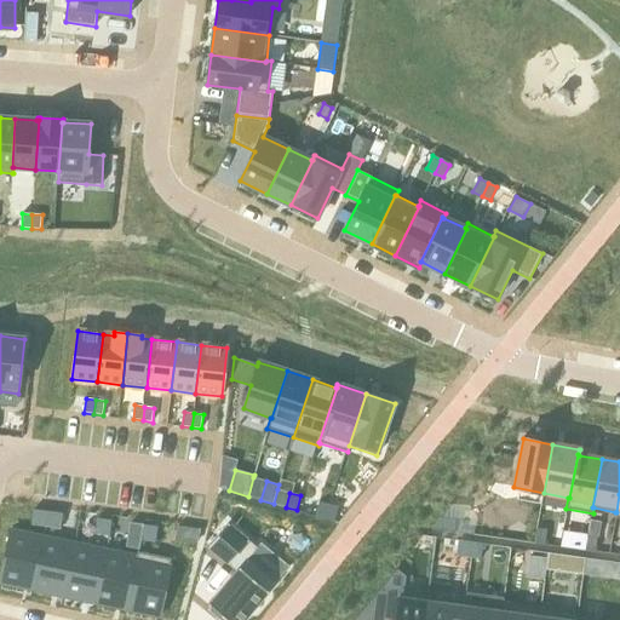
[(320,503),(315,516),(325,520),(328,505),(320,503)]
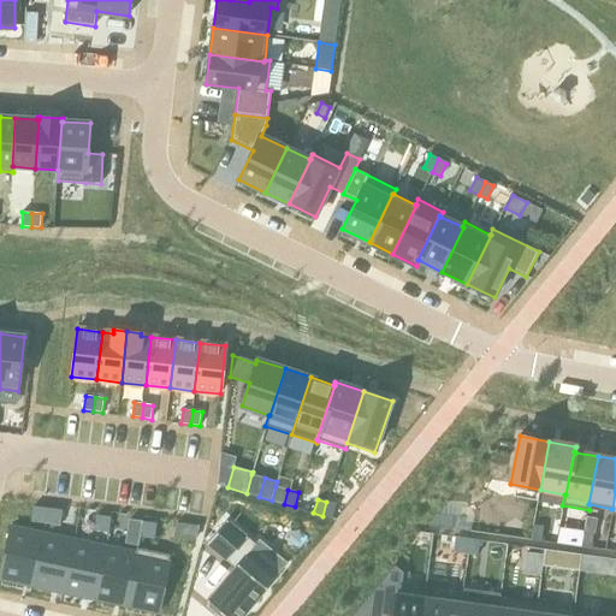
[(326,502),(323,516),(332,519),(336,504),(326,502)]
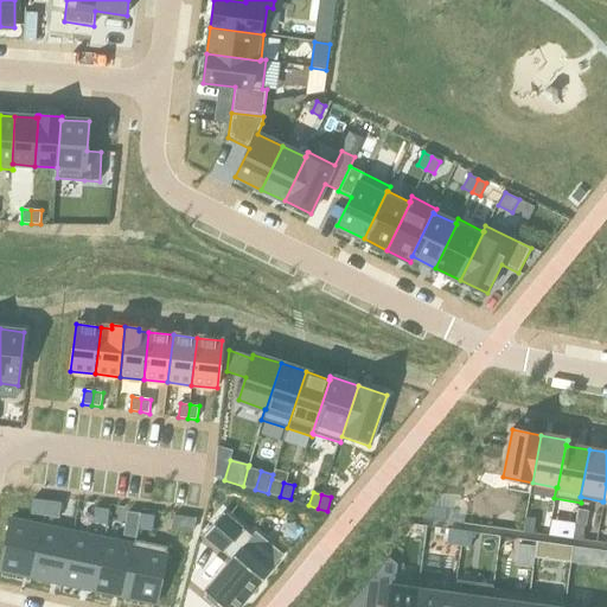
[(33,499),(31,513),(45,516),(48,502),(33,499)]
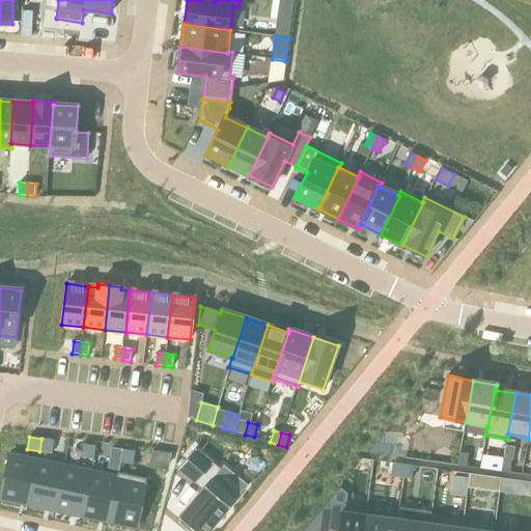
[(42,439),(39,451),(52,453),(54,440),(42,439)]
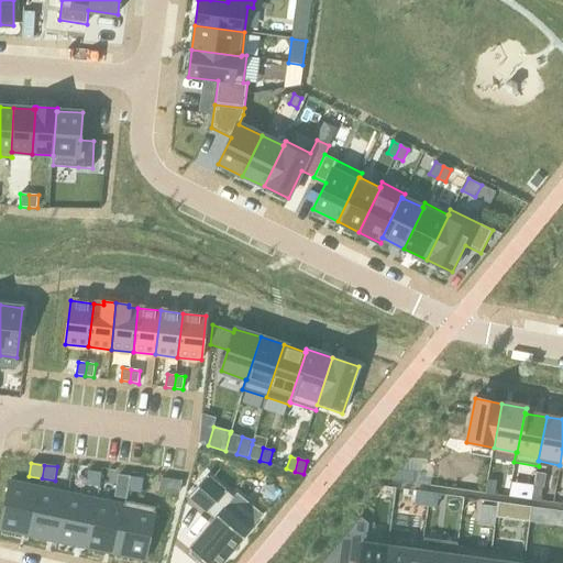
[(400,470),(393,481),(412,483),(415,472),(400,470)]
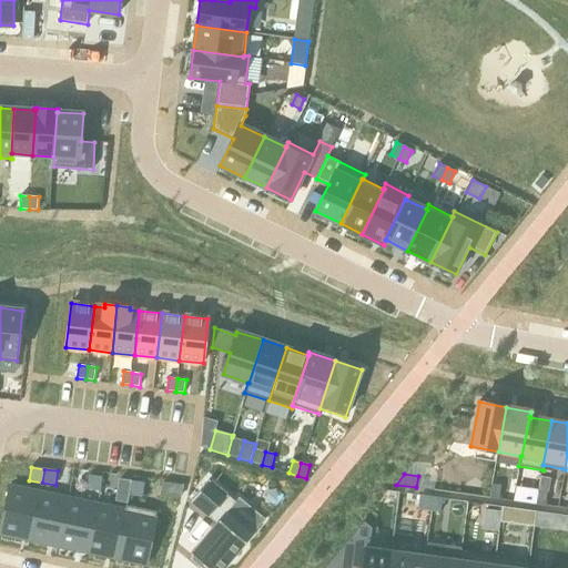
[(89,475),(87,488),(101,490),(102,477),(89,475)]
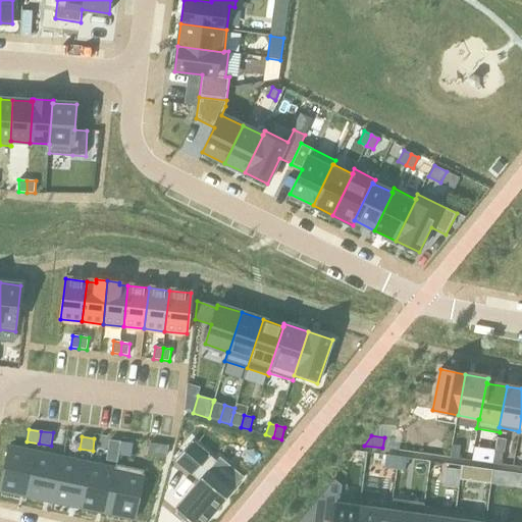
[(109,440),(106,461),(117,463),(119,455),(120,442),(109,440)]
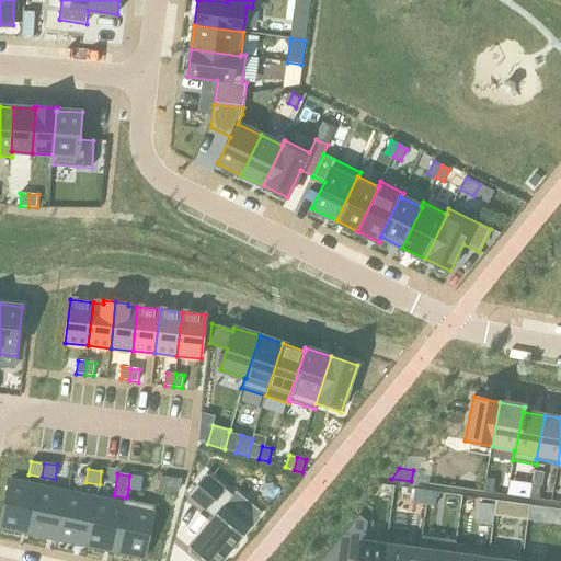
[(207,473),(189,495),(214,517),(191,545),(202,553),(199,557),(204,560),(221,560),(225,559),(224,559),(250,527),(225,506),(233,496),(207,473)]
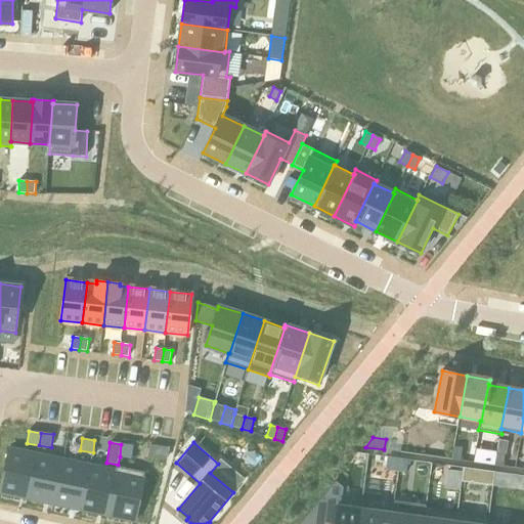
[(121,444),(120,456),(132,457),(133,445),(121,444)]
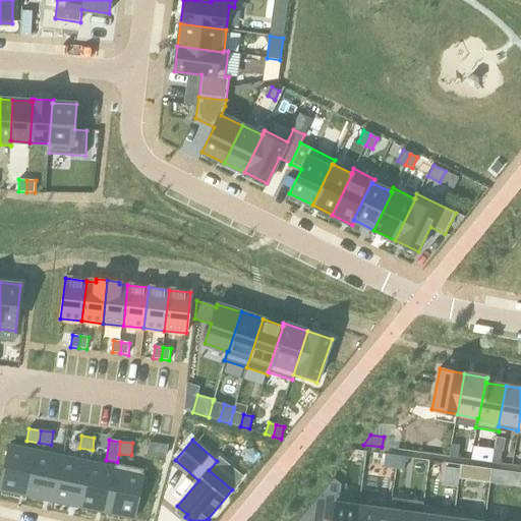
[(451,445),(450,457),(458,458),(459,446),(451,445)]
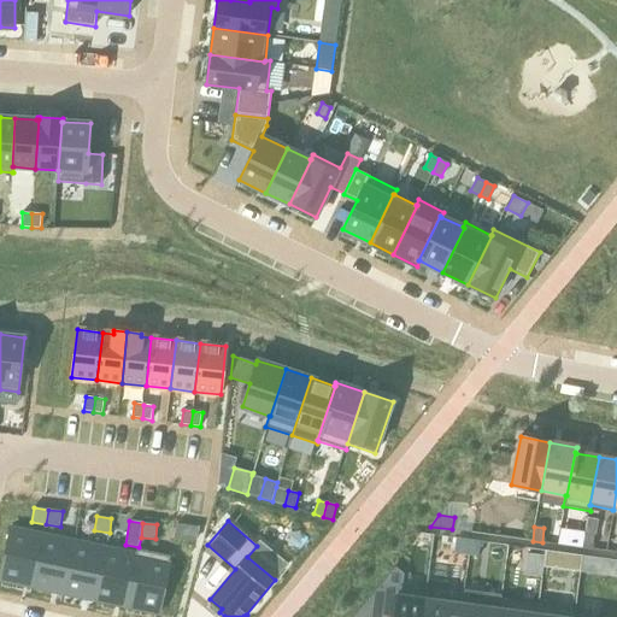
[(11,529),(0,580),(34,587),(45,535),(11,529)]
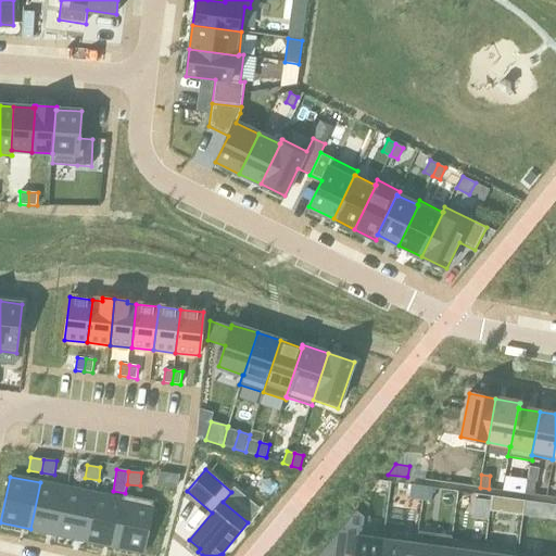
[(527,481),(525,494),(533,495),(535,482),(527,481)]
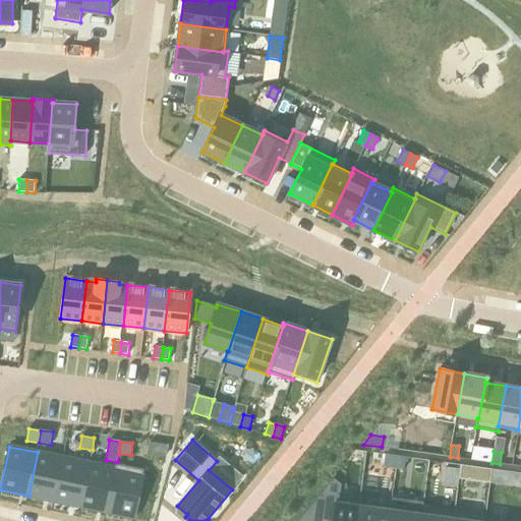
[(38,452),(29,496),(54,501),(63,458),(38,452)]
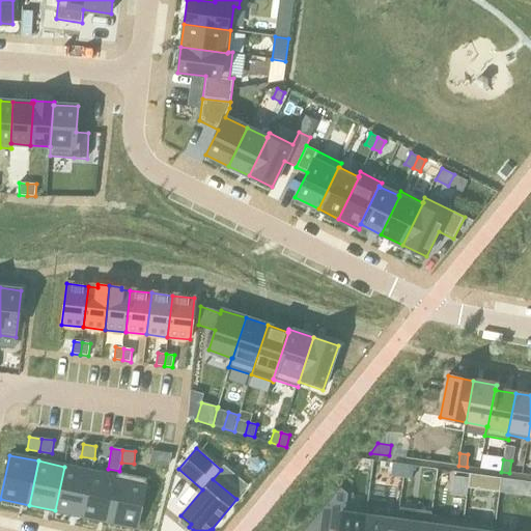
[(393,463),(391,476),(403,477),(406,465),(393,463)]
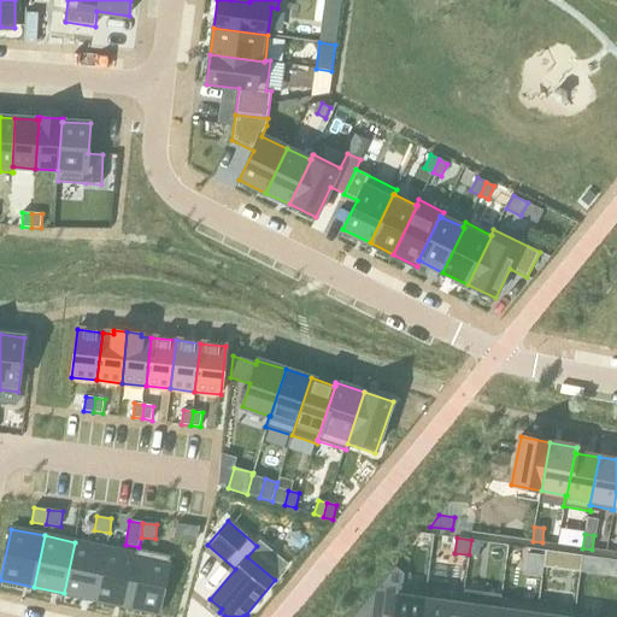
[(471,540),(469,554),(479,556),(481,541),(471,540)]
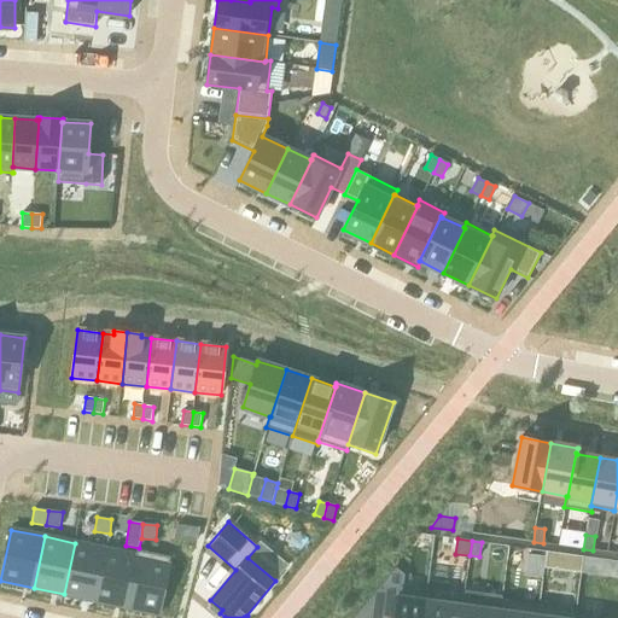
[(75,543),(64,594),(95,601),(106,549),(75,543)]
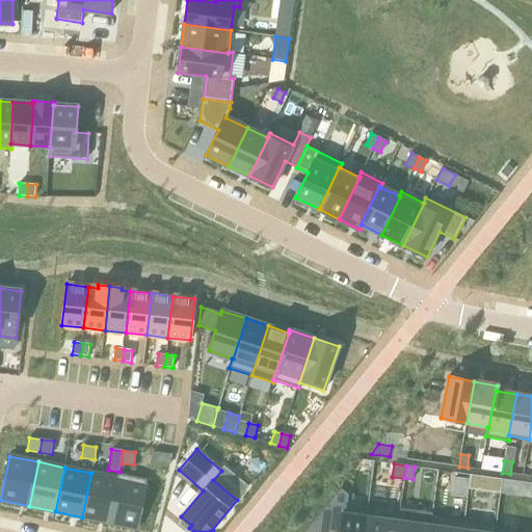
[(91,473),(82,517),(108,523),(117,478),(116,478),(91,473)]
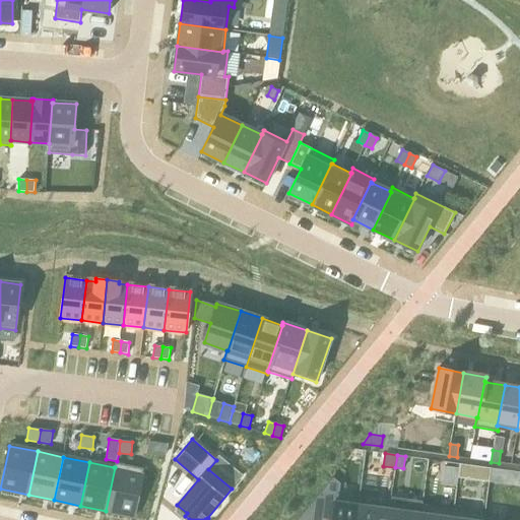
[(115,467),(106,511),(134,517),(143,469),(116,463),(115,463),(114,467),(115,467)]
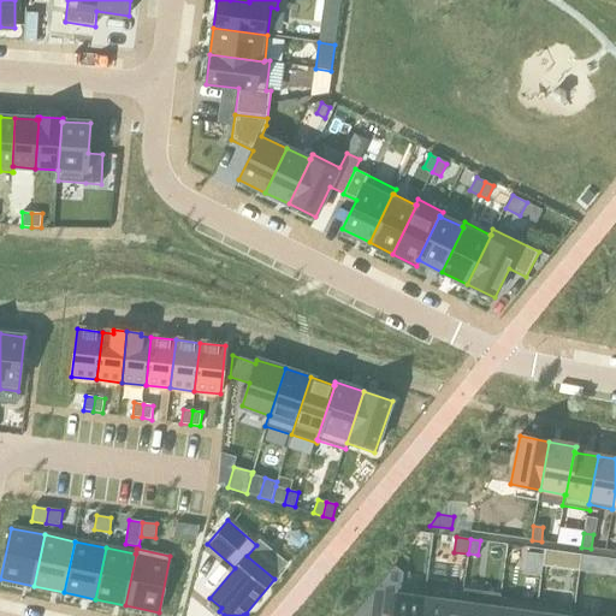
[(544,555),(543,566),(556,568),(558,551),(544,550),(544,555)]
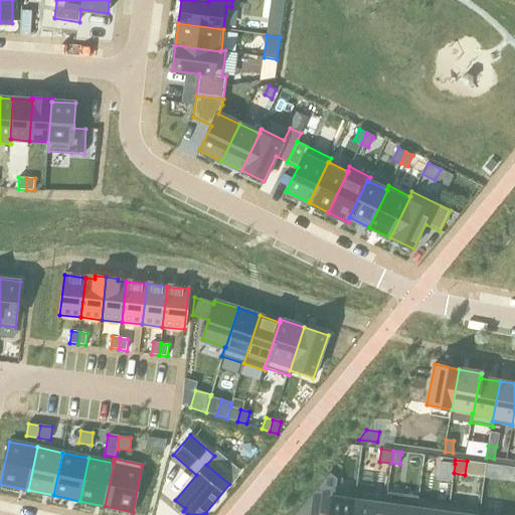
[(440,462),(437,480),(453,482),(454,473),(455,464),(440,462)]
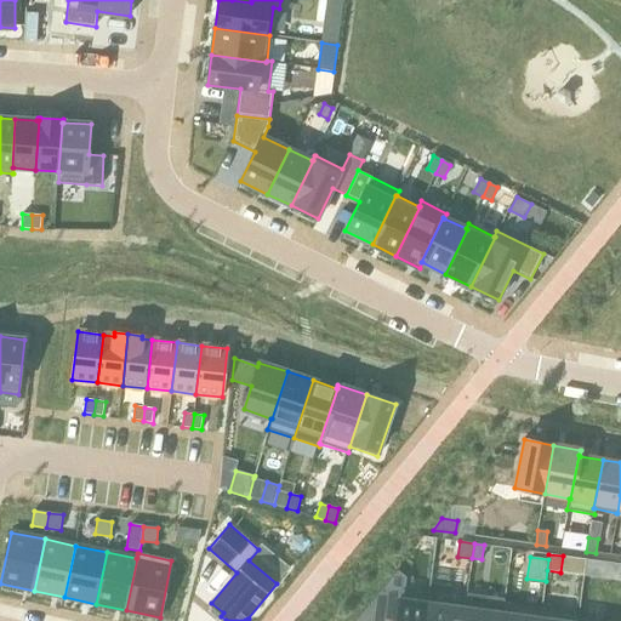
[(587,559),(585,576),(599,577),(602,562),(587,559)]
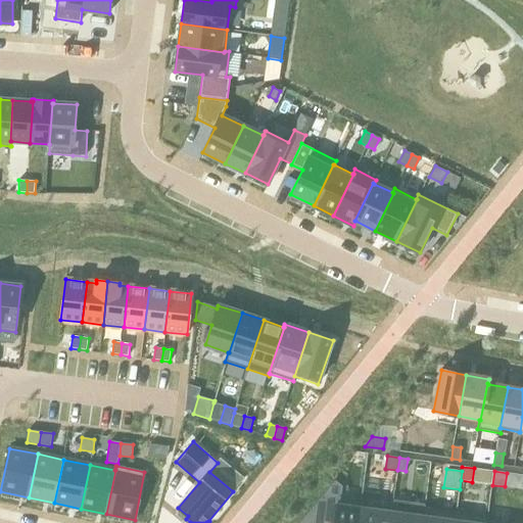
[(335,480),(303,517),(332,521),(332,522),(358,522),(361,503),(340,501),(342,486),(335,480)]
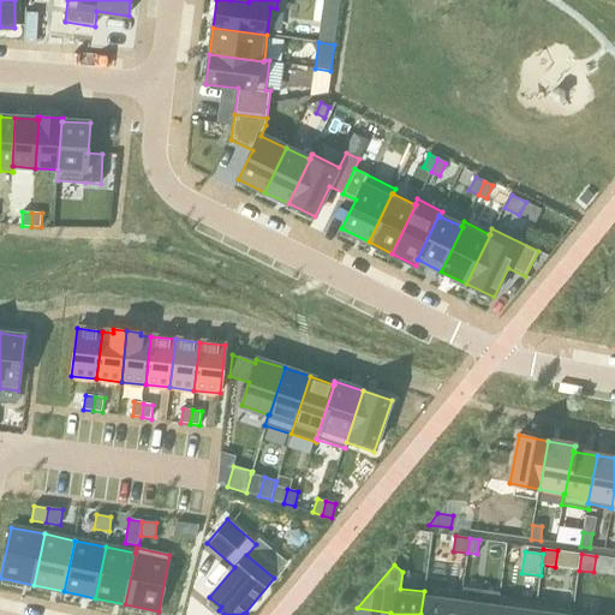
[(424,591),(421,614),(458,614),(460,603),(461,603),(463,597),(424,591)]
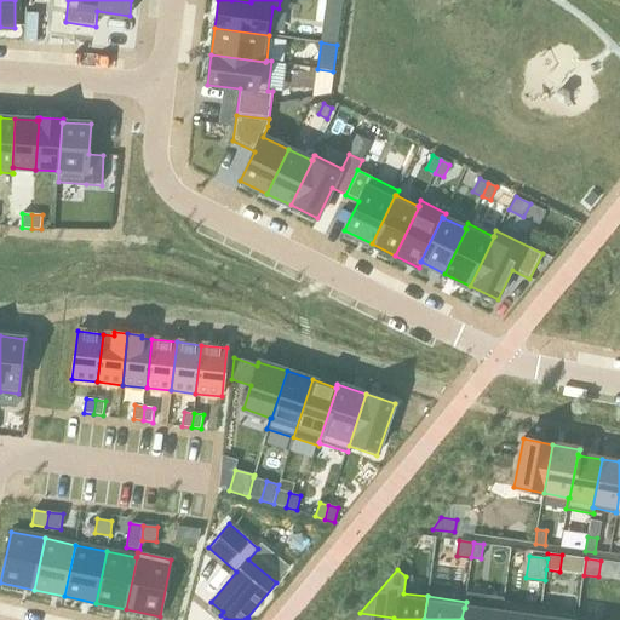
[(464,608),(461,619),(500,619),(504,602),(504,598),(487,596),(486,610),(465,608),(464,608)]
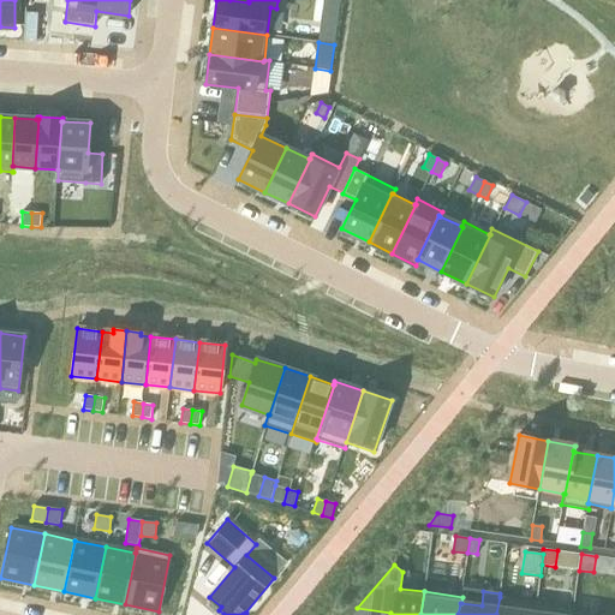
[(500,597),(496,614),(533,614),(537,602),(500,597)]
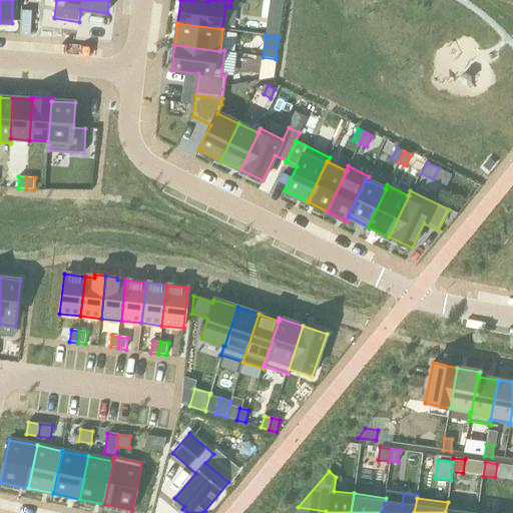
[(448,502),(445,512),(477,512),(478,511),(479,511),(480,506),(448,502)]
